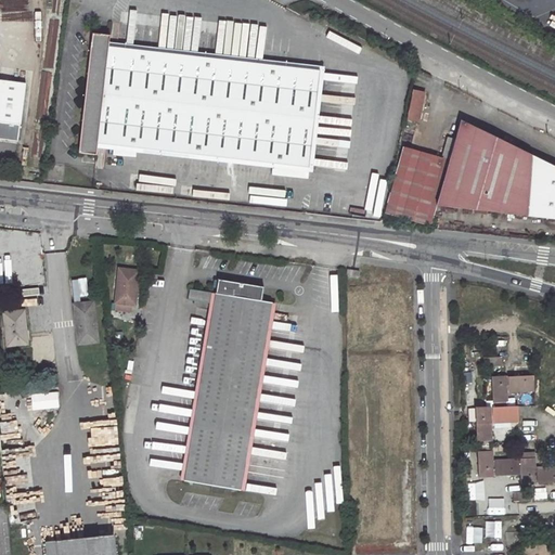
[(98,144),(311,168),(322,73),(108,48),(111,36),(91,34),(77,153),(95,155),(98,144)]
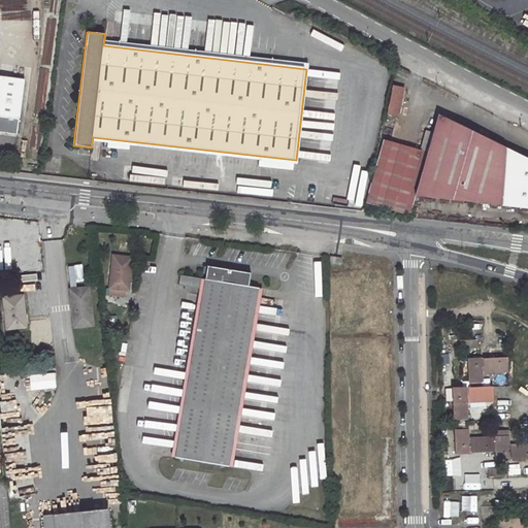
[(0,76),(0,132),(20,135),(26,79),(0,76)]
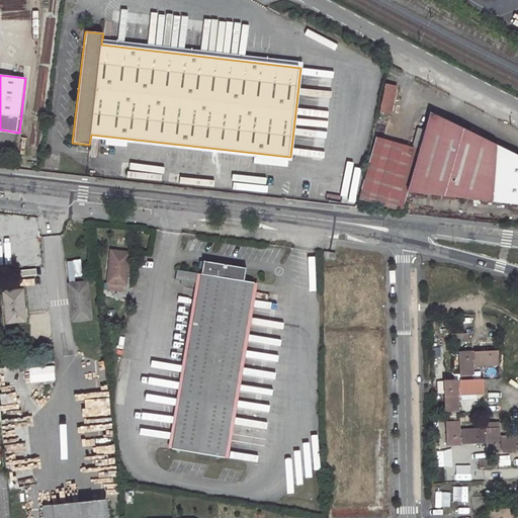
[(397,86),(386,84),(380,111),(392,113),(397,86)]
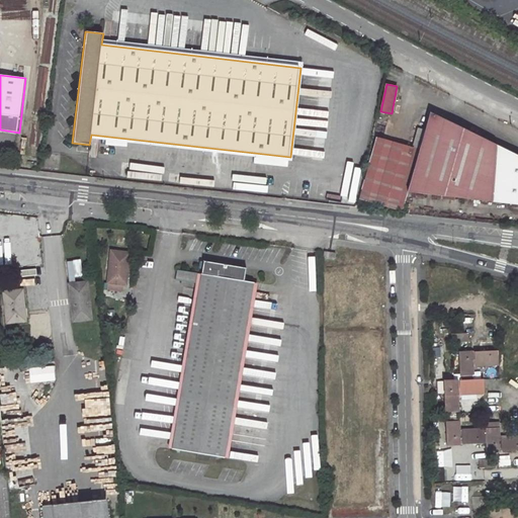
[(492,200),(496,141),(433,107),(410,188),(492,200)]
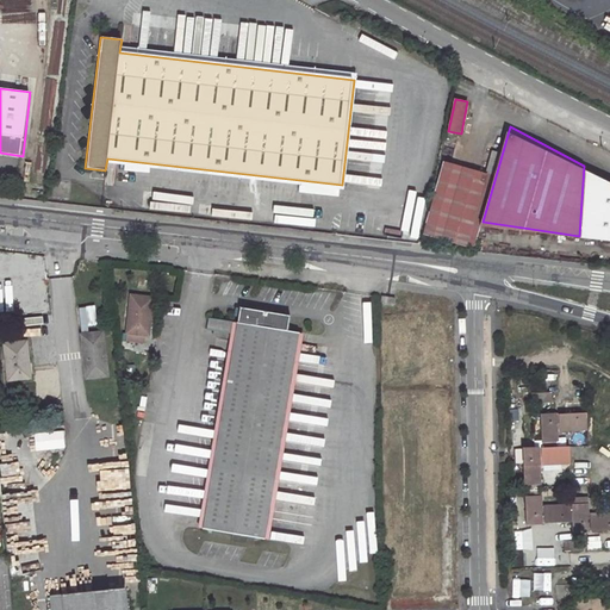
[(500,154),(491,151),(485,174),(443,163),(424,235),(473,249),(500,154)]
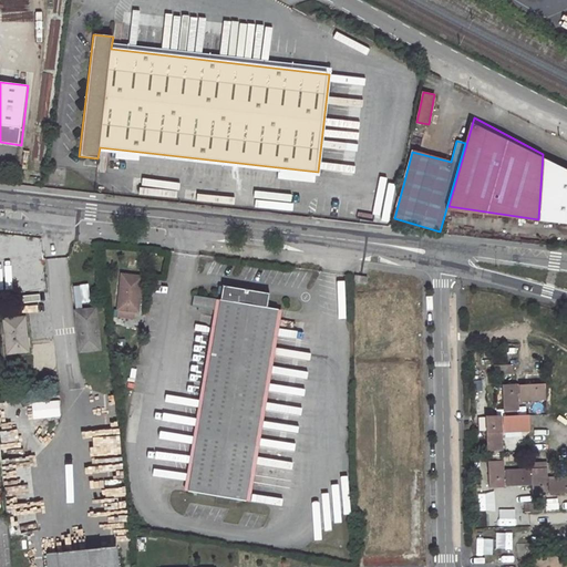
[(566,166),(543,154),(538,219),(566,223),(566,166)]
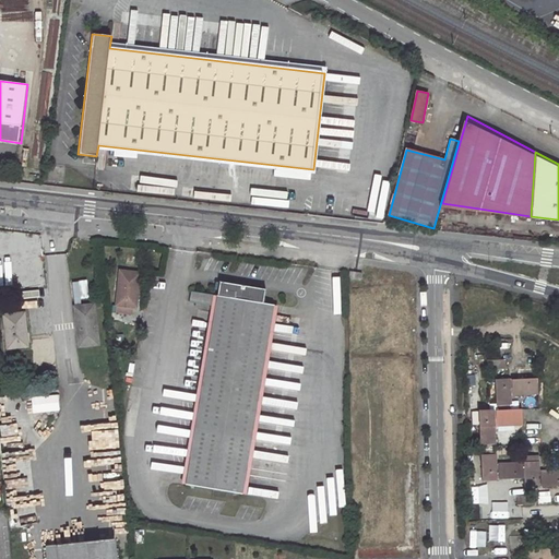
[(119,272),(116,307),(117,307),(117,314),(131,316),(132,308),(133,308),(134,293),(138,293),(140,273),(119,272)]
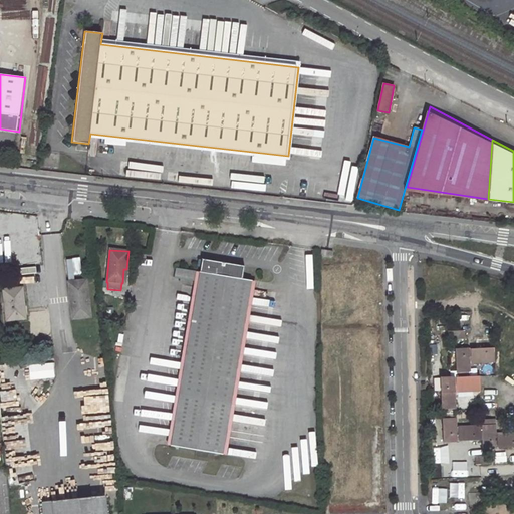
[(319,258),(331,259),(332,252),(321,251),(319,258)]
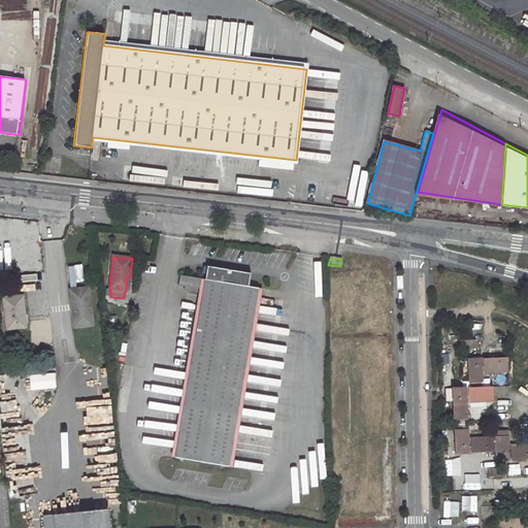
[(251,274),(207,267),(205,281),(179,276),(178,287),(202,291),(174,459),(228,467),(258,290),(249,288),(251,274)]
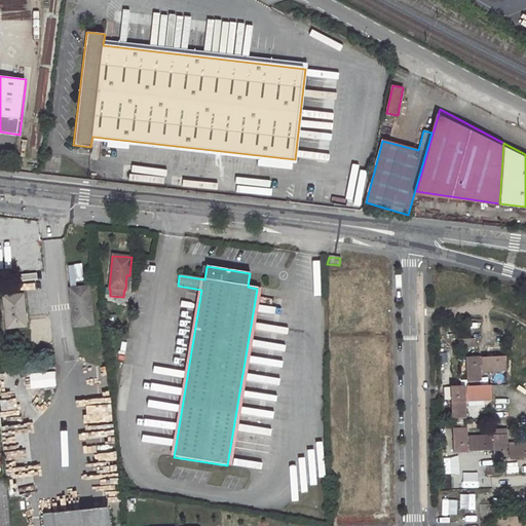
[(87,288),(70,290),(74,327),(91,325),(87,288)]
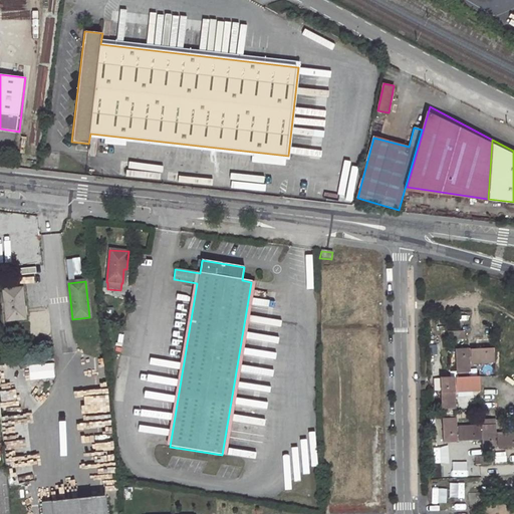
[(21,289),(3,291),(6,321),(25,319),(21,289)]
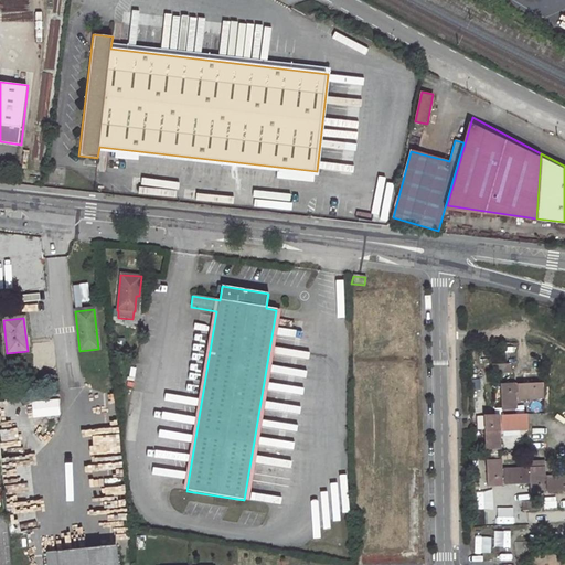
[(504,362),(496,362),(496,371),(505,371),(504,362)]
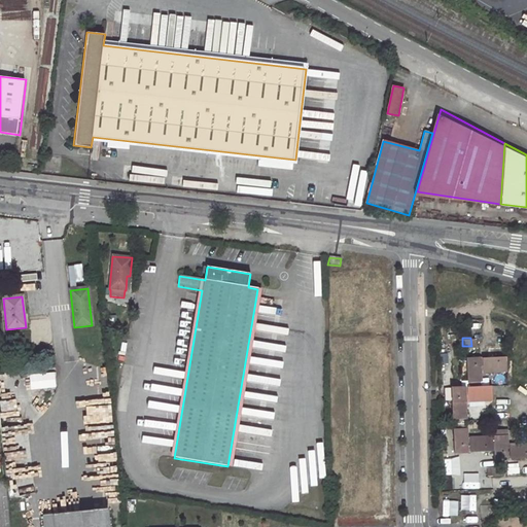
[(510,356),(469,357),(470,386),(485,385),(484,371),(510,370),(510,356)]
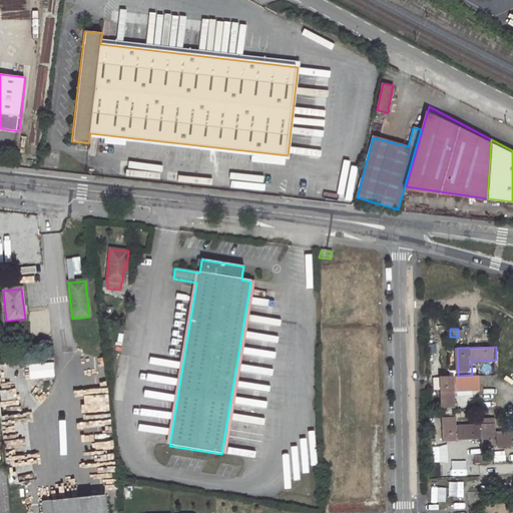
[(458,376),(441,376),(442,412),(456,412),(455,390),(479,390),(478,375),(472,375),(458,376)]
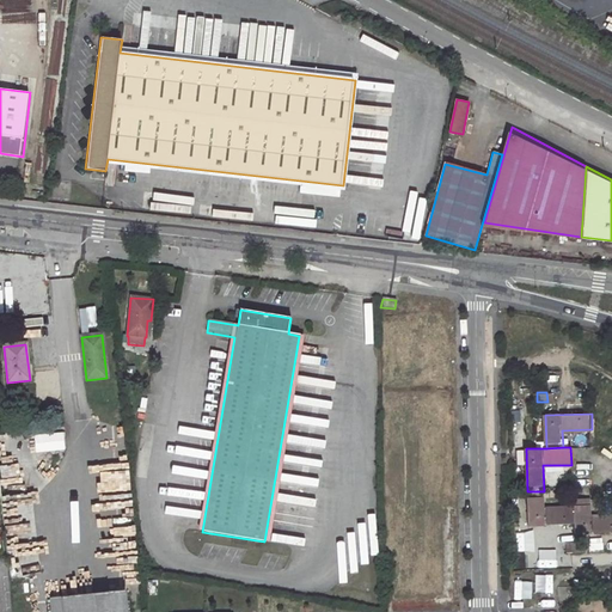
[(527,491),(527,525),(573,524),(573,507),(544,508),(544,491),(527,491)]
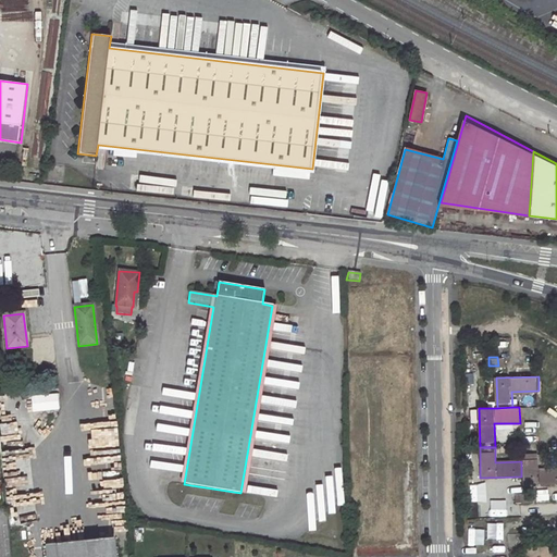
[(556,470),(536,470),(535,455),(520,456),(521,461),(521,477),(521,485),(556,484),(556,470)]
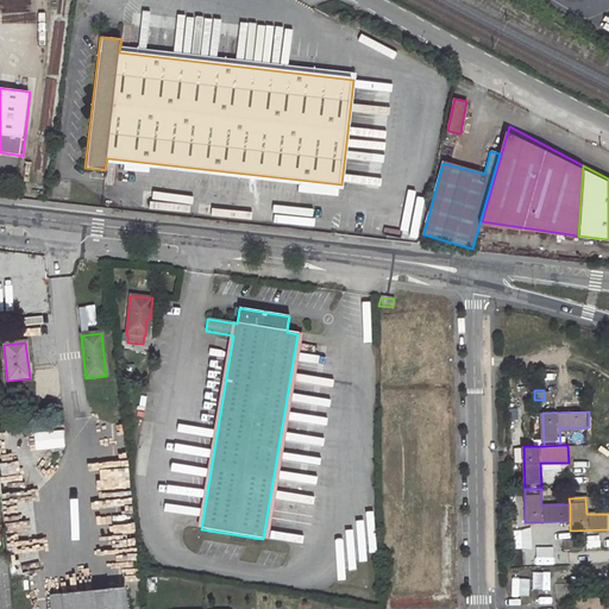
[(582,540),(560,540),(562,552),(583,552),(582,540)]
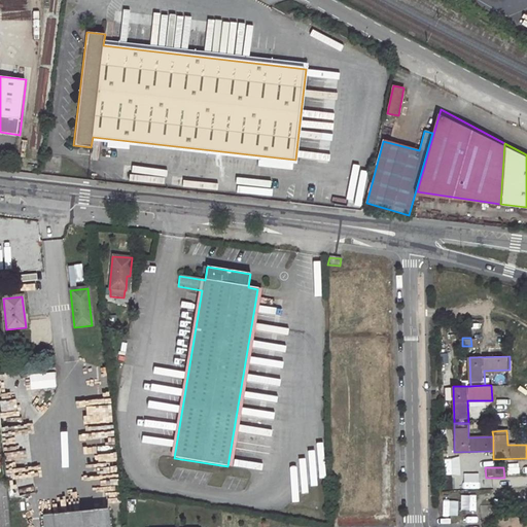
[(109,526),(107,510),(43,517),(43,526),(109,526)]
